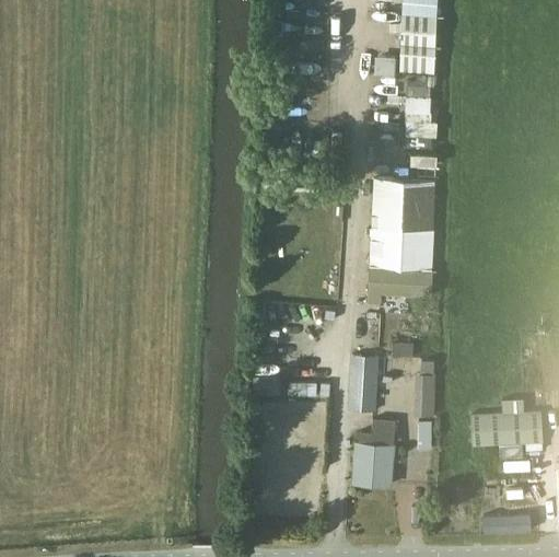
[(434,73),(438,0),(402,0),(399,72),(434,73)]
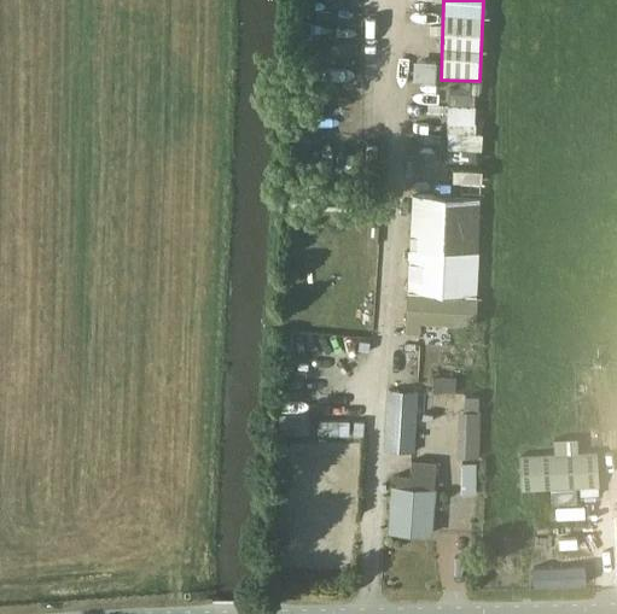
[(476,328),(482,200),(412,198),(406,335),(420,335),(420,326),(476,328)]
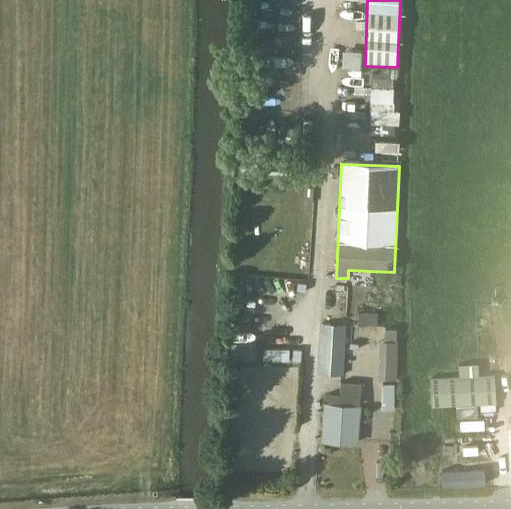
[(358,314),(357,326),(376,327),(377,315),(358,314)]
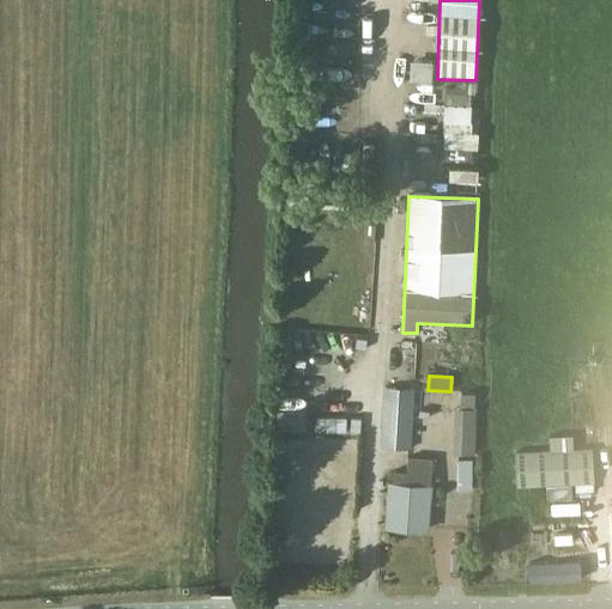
[(411,451),(413,393),(386,390),(383,450),(411,451)]
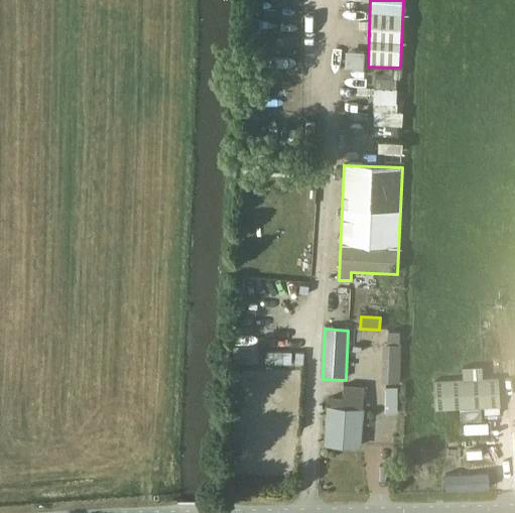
[(483,380),(482,371),(482,369),(462,369),(462,381),(434,382),(436,412),(500,409),(498,380),(483,380)]
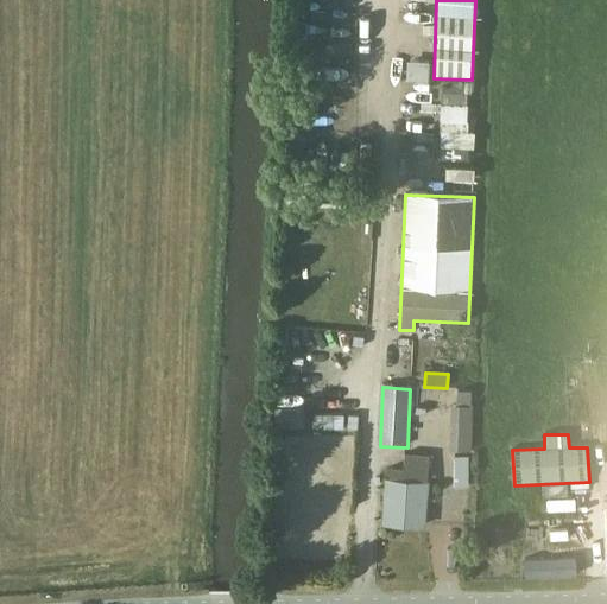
[(427,483),(429,458),(405,456),(404,471),(391,470),(390,481),(387,481),(383,525),(423,528),(427,483)]
